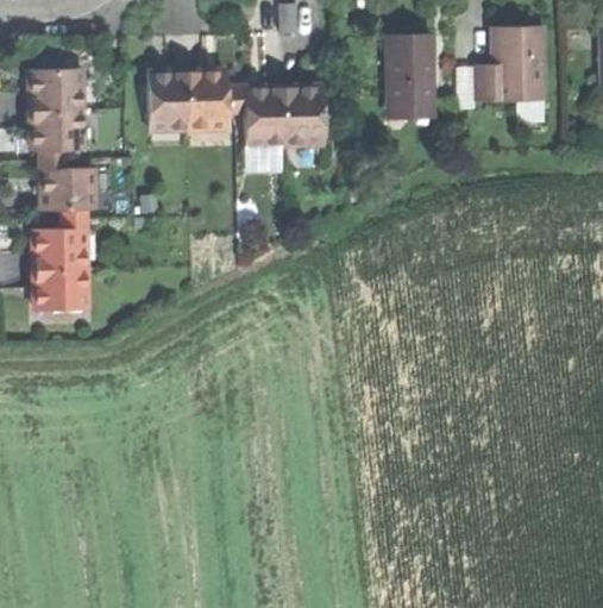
[(284,33),(300,33),(300,1),(283,1),(284,33)]
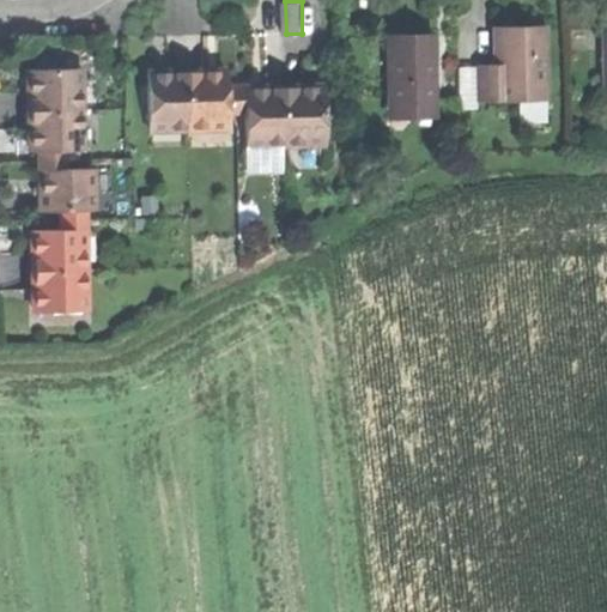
[(477,70),(477,102),(548,102),(547,35),(493,35),(495,70),(477,70)]
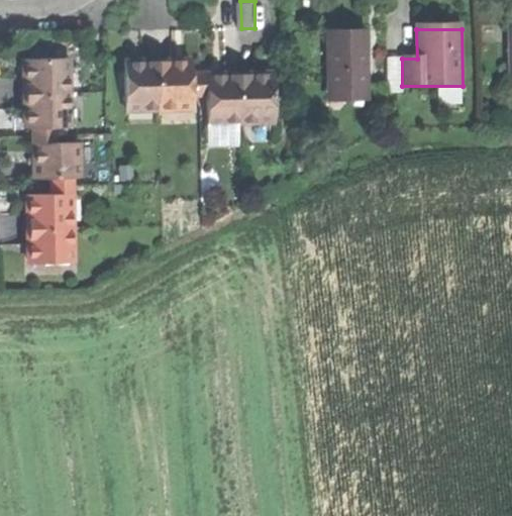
[(344,32),(326,33),(328,89),(367,88),(366,32),(344,32)]
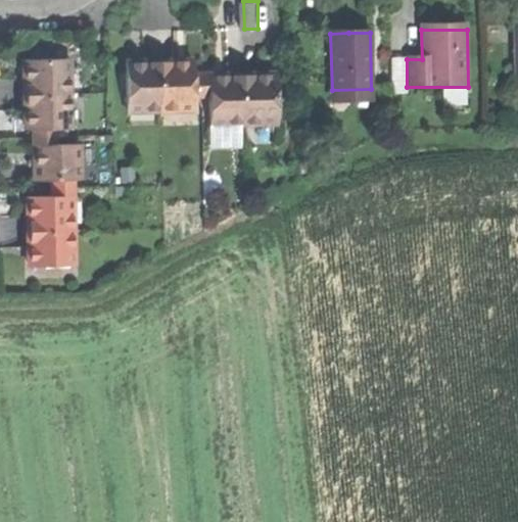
[(28,78),(28,96),(74,95),(73,57),(28,58),(28,78)]
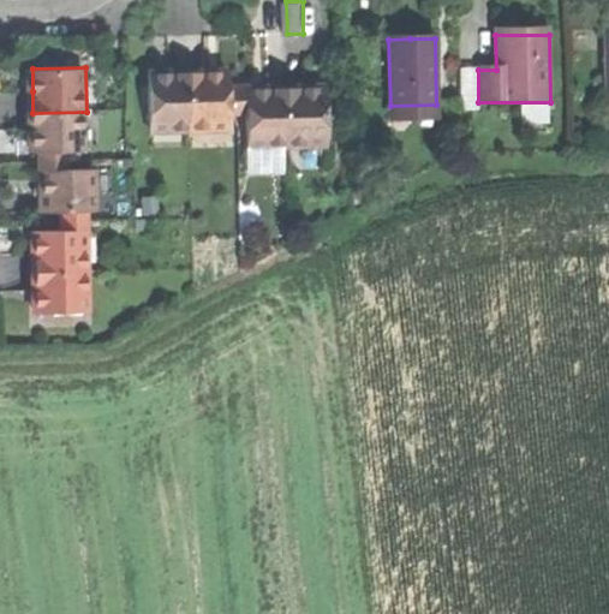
[(209,72),(192,73),(193,131),(232,131),(231,72),(209,72)]
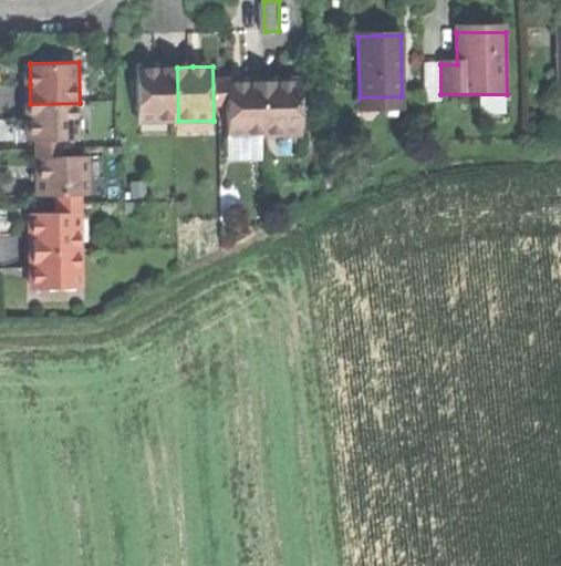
[(139,68),(141,122),(178,121),(177,68),(155,68),(139,68)]
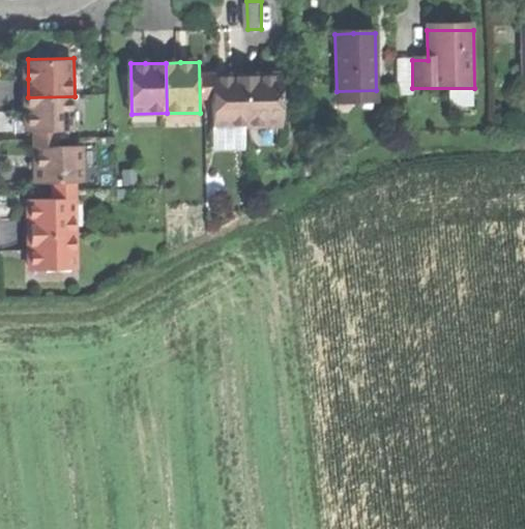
[(228,76),(215,76),(216,126),(219,126),(245,125),(252,125),(251,75),(228,76)]
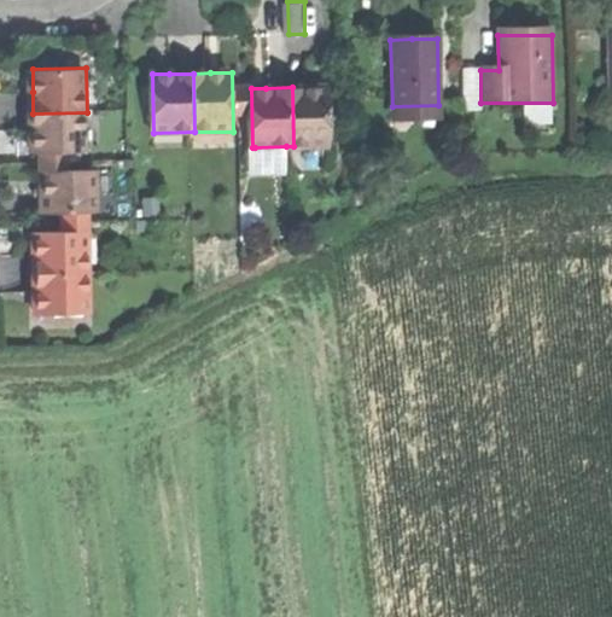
[(309,87),(292,87),(293,146),(331,145),(330,87),(309,87)]
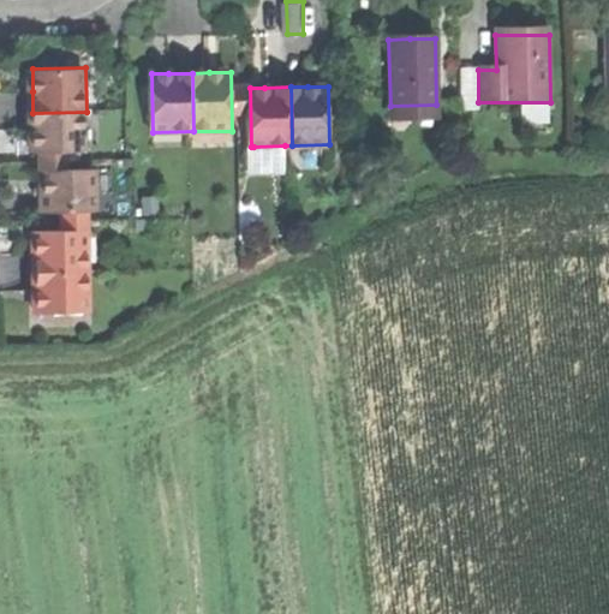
[(437,123),(436,105),(390,106),(390,124),(437,123)]
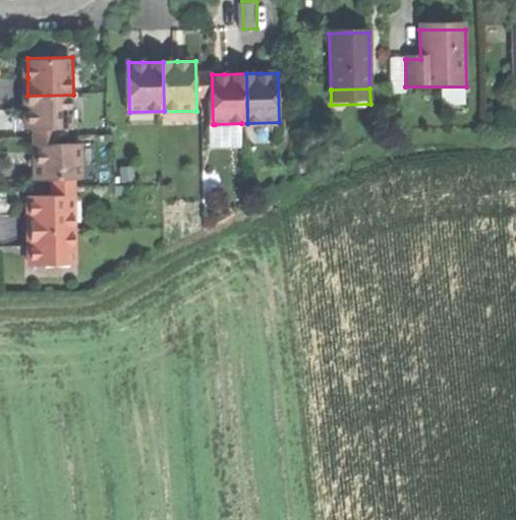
[(29,130),(73,129),(73,95),(27,96),(29,112),(29,130)]
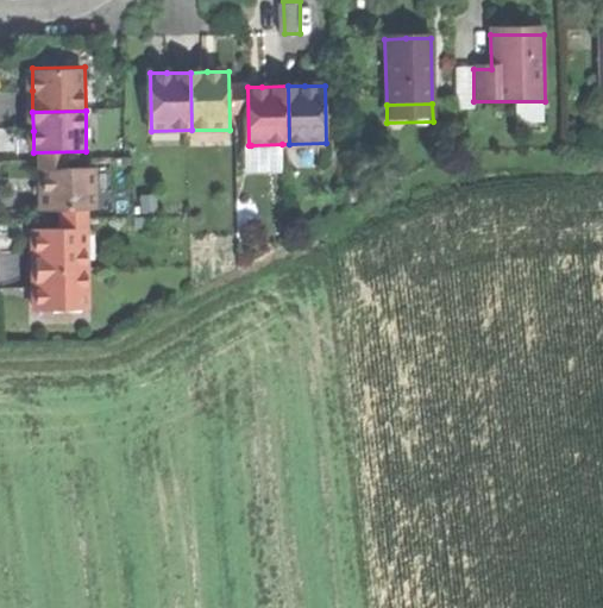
[(282,171),(282,144),(251,145),(251,173),(282,171)]
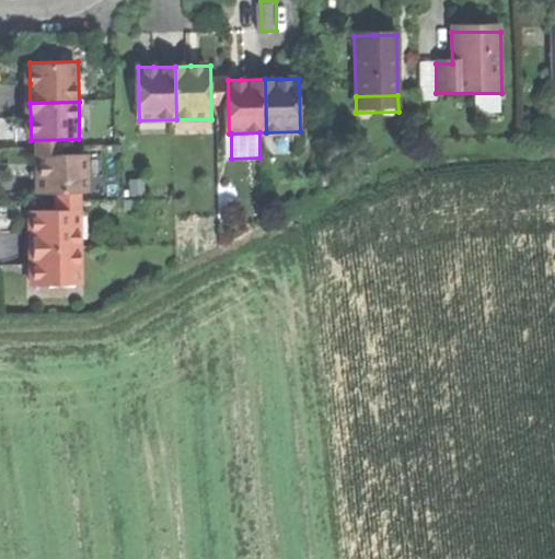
[(42,196),(90,194),(88,154),(41,156),(41,177),(42,196)]
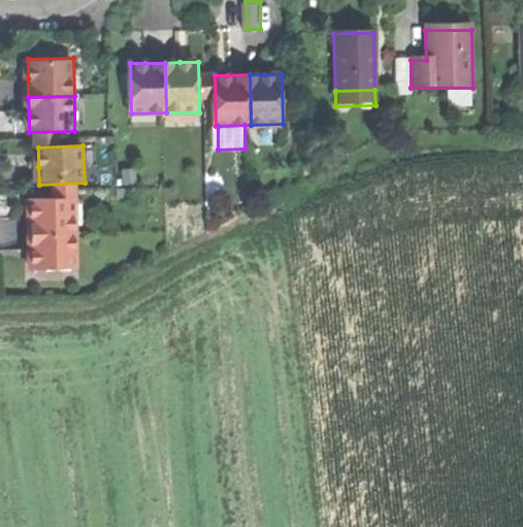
[(32,218),(32,234),(77,233),(76,198),(31,199),(32,218)]
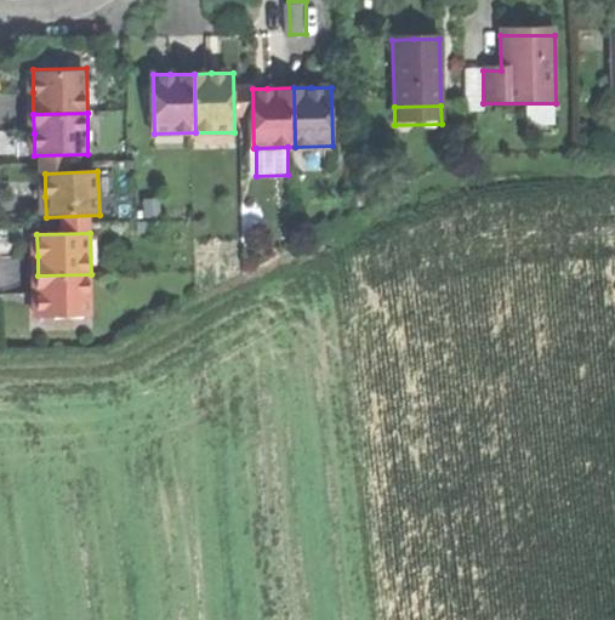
[(92,316),(91,274),(38,276),(38,297),(39,317),(92,316)]
